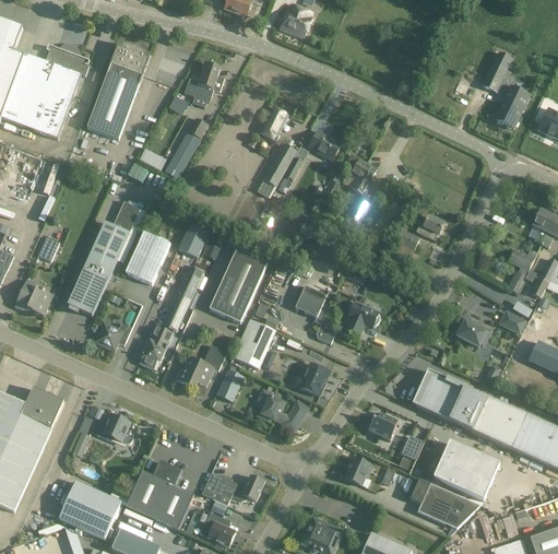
[(227,0),(225,6),(236,10),(239,0),(227,0)]
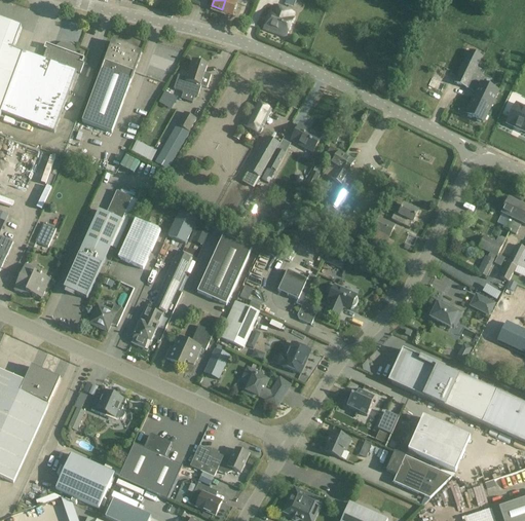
[(225,0),(222,9),(232,12),(236,0),(225,0)]
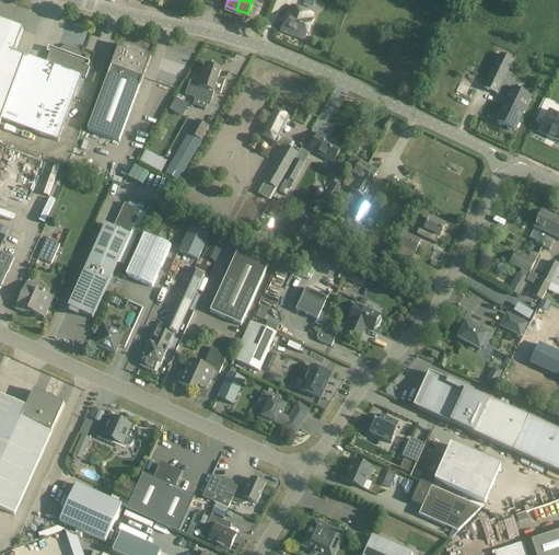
[(313,8),(290,0),(288,6),(280,26),(304,35),(312,14),(311,14),(313,8)]
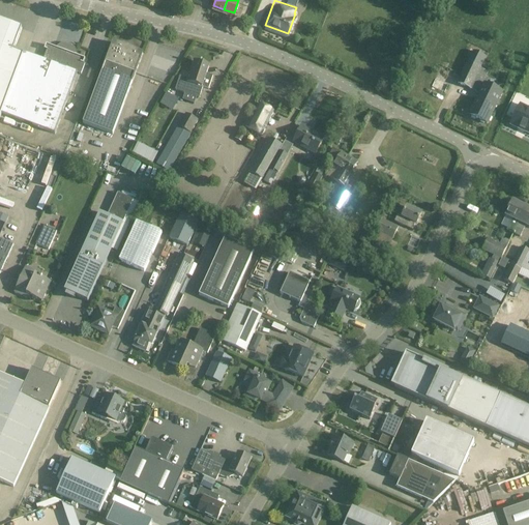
[(0,110),(23,51),(12,47),(21,25),(0,16),(0,110)]
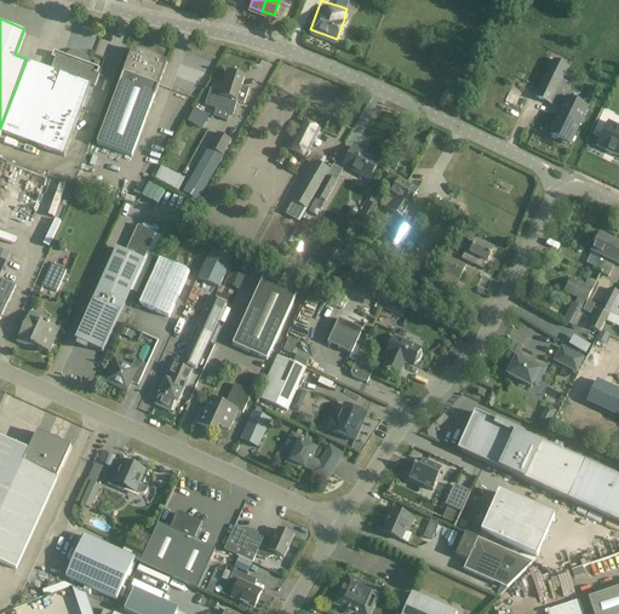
[(149,50),(131,45),(96,139),(131,153),(166,58),(149,50)]
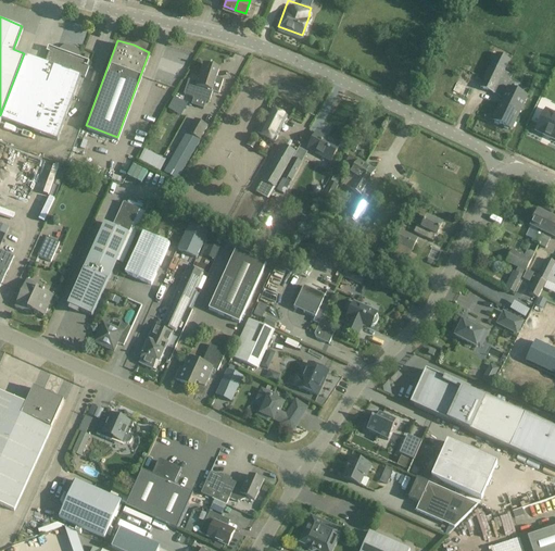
[(24,53),(0,115),(20,123),(57,136),(80,72),(84,73),(88,62),(87,62),(88,58),(80,54),(80,52),(79,50),(78,48),(77,46),(76,45),(74,42),(72,41),(70,41),(67,41),(65,41),(63,42),(61,44),(59,45),(58,47),(55,46),(53,51),(48,49),(45,59),(25,51),(24,53)]
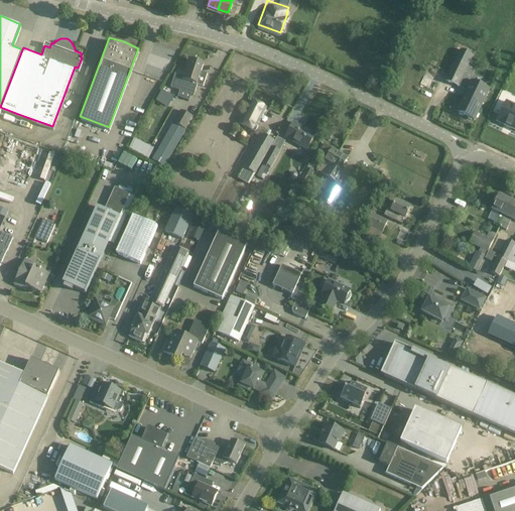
[(473,50),(460,44),(445,76),(464,85),(474,65),(467,61),(473,50)]
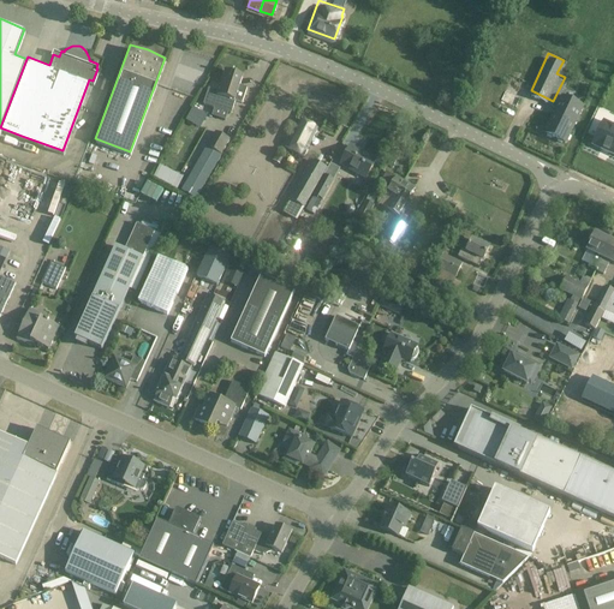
[(224,66),(216,87),(215,89),(233,96),(240,99),(246,83),(238,81),(240,72),(224,66)]
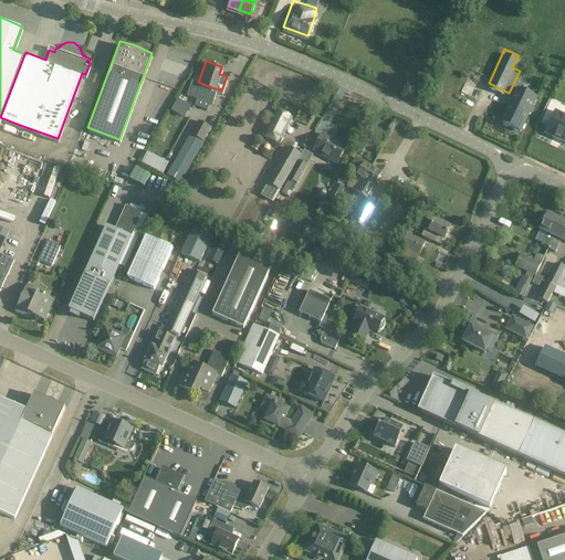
[(198,82),(199,80),(190,76),(185,92),(197,95),(195,102),(206,105),(208,99),(211,101),(215,88),(198,82)]
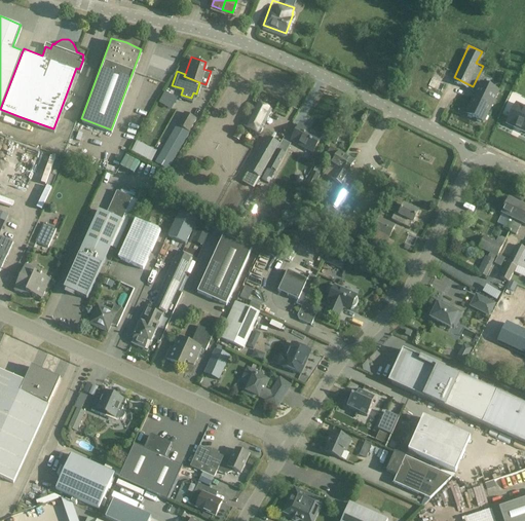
[(444,79),(430,73),(427,81),(441,86),(444,79)]
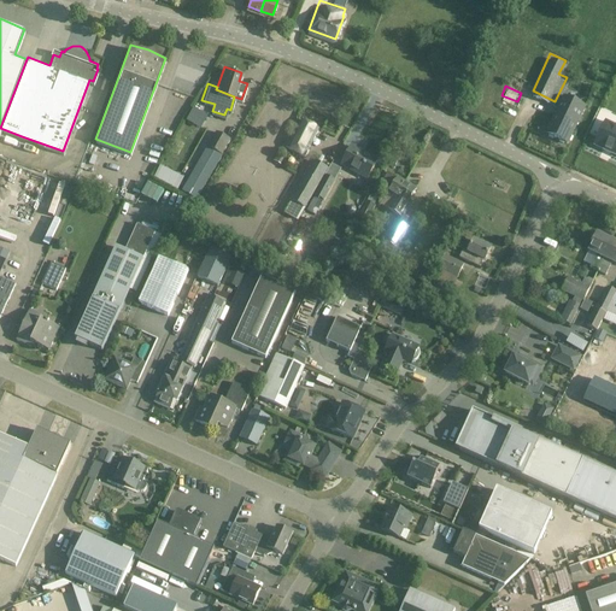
[(585,101),(563,92),(546,129),(567,139),(585,101)]
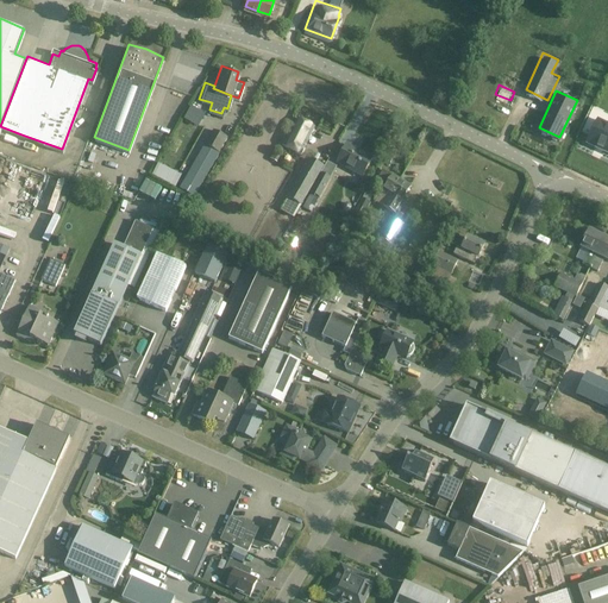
[(313,121),(296,113),(288,129),(284,126),(279,139),(300,149),(313,121)]
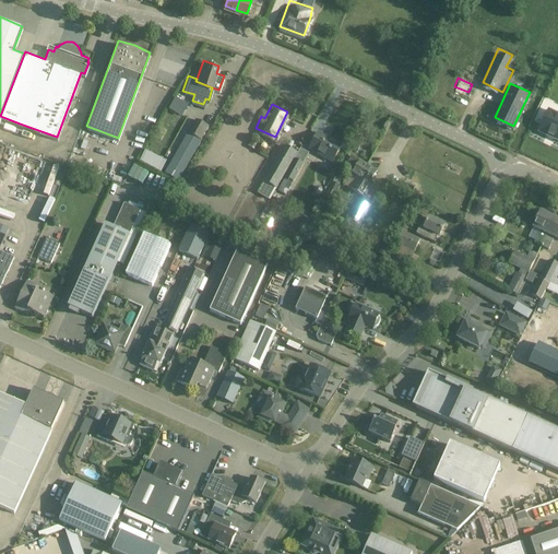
[(557,109),(548,105),(537,127),(557,136),(557,109)]
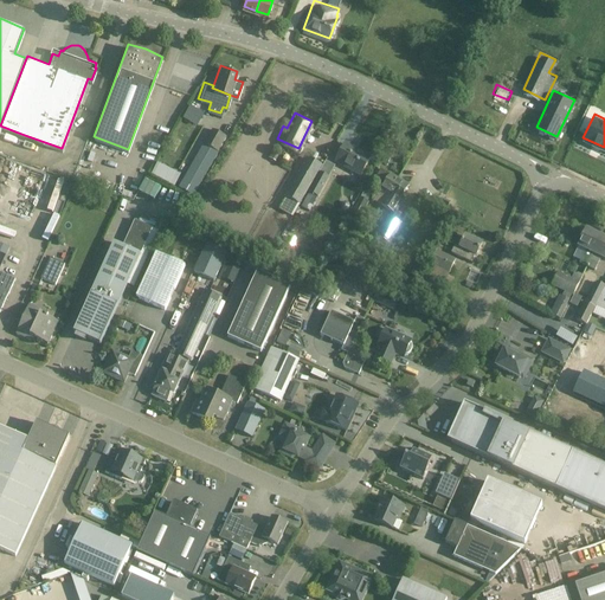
[(203,140),(184,173),(198,181),(217,148),(217,147),(225,133),(212,124),(204,140),(203,140)]
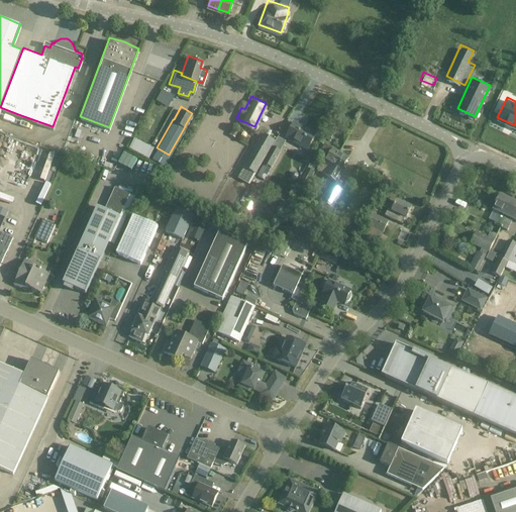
[(314,130),(293,118),(285,134),(306,145),(314,130)]
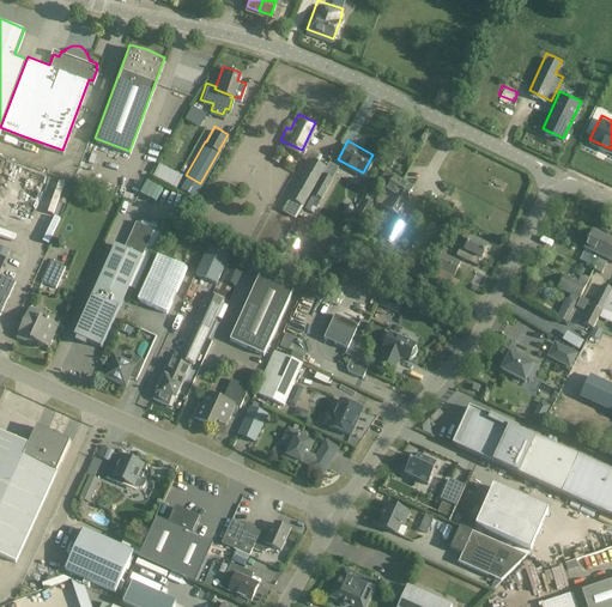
[(310,155),(303,168),(317,176),(322,168),(326,163),(310,155)]
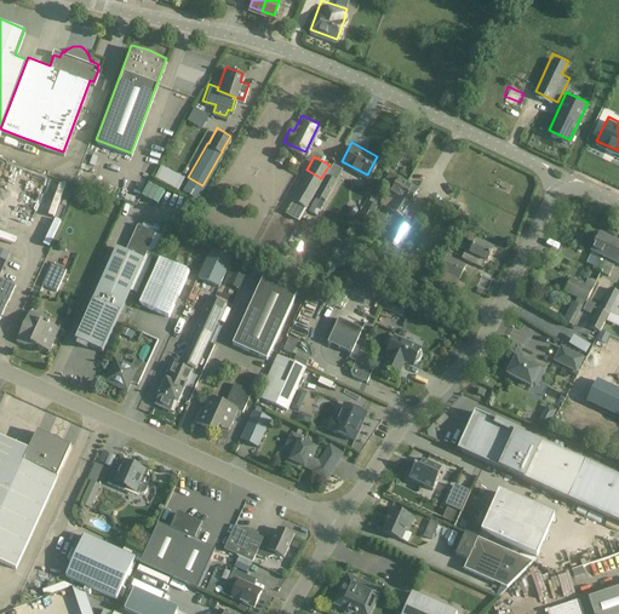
[(315,191),(307,205),(316,211),(325,196),(337,176),(336,176),(326,170),(321,178),(314,190),(315,191)]
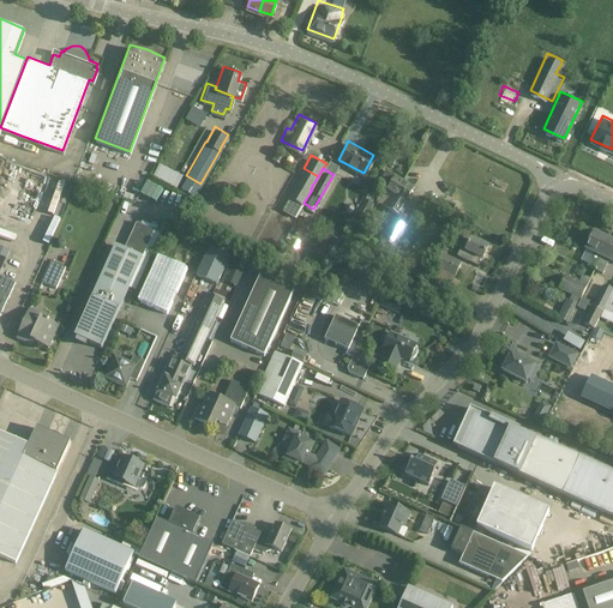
[(378,198),(384,203),(401,176),(395,172),(394,173),(385,168),(380,175),(389,180),(378,198)]
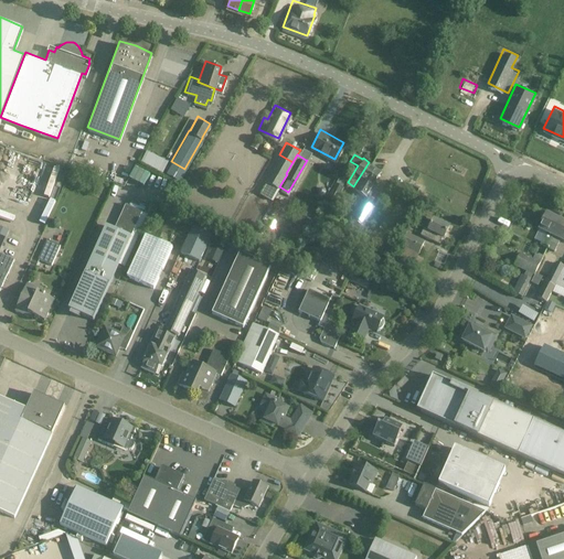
[(369,162),(353,186),(368,194),(376,181),(373,180),(380,169),(369,162)]
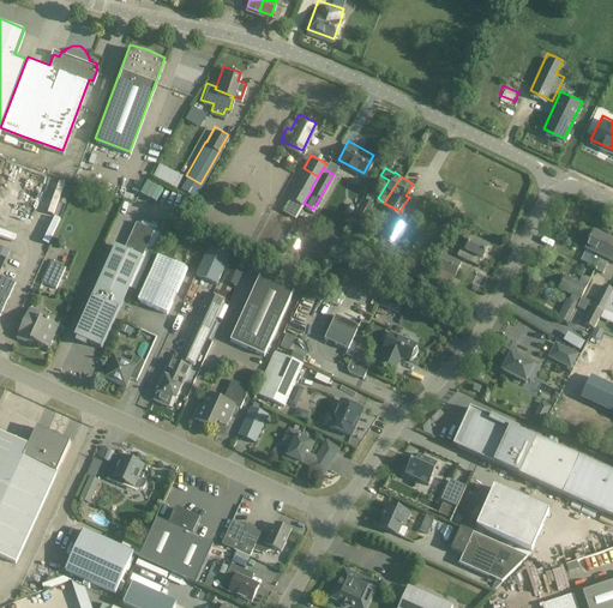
[(364,194),(355,210),(364,215),(373,199),(371,198),(365,194),(364,194)]
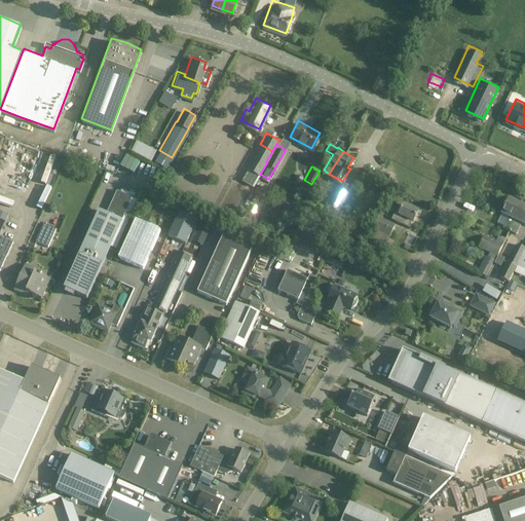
[(388,172),(383,169),(382,172),(384,173),(382,177),(389,181),(391,177),(387,175),(388,172)]
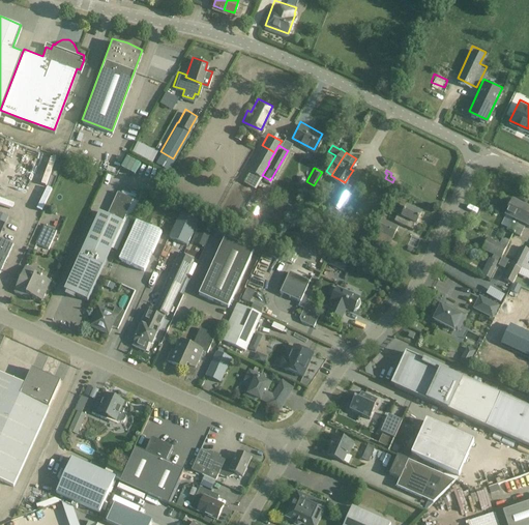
[(350,191),(338,183),(327,201),(339,208),(340,206),(341,207),(350,191)]
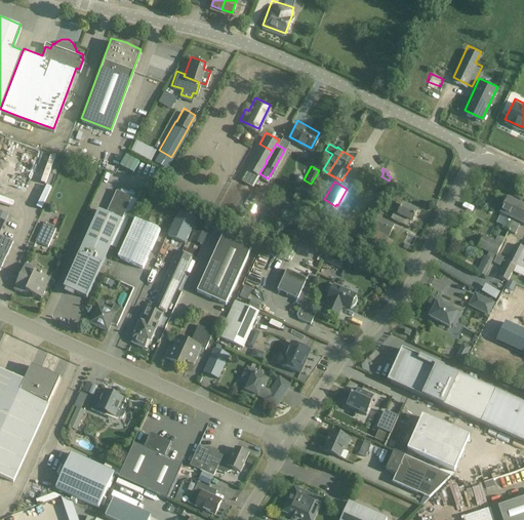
[(73,293),(74,289),(85,294),(131,193),(116,186),(106,210),(97,206),(63,284),(65,285),(64,289),(73,293)]
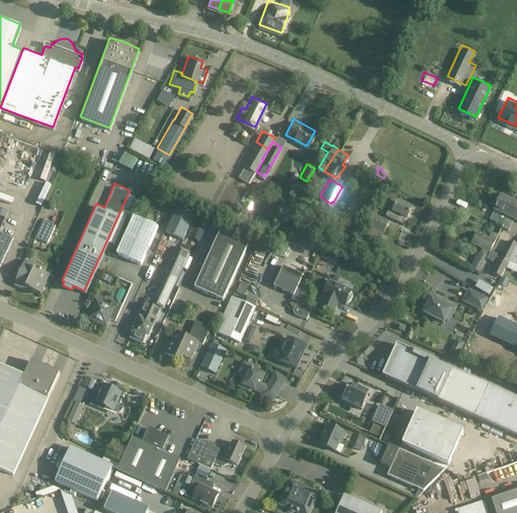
[(496,199),(493,206),(499,209),(494,221),(501,224),(513,198),(500,192),(499,193),(497,193),(495,197),(496,199)]
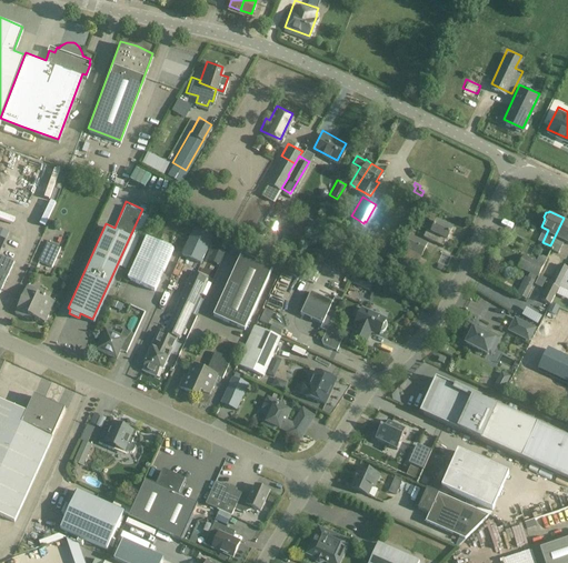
[(331,219),(326,215),(318,229),(326,233),(330,225),(328,224),(331,219)]
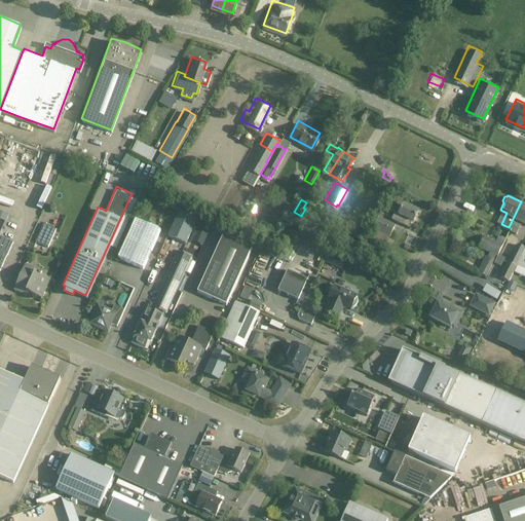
[(417,207),(403,200),(399,210),(395,208),(391,215),(409,224),(417,207)]
